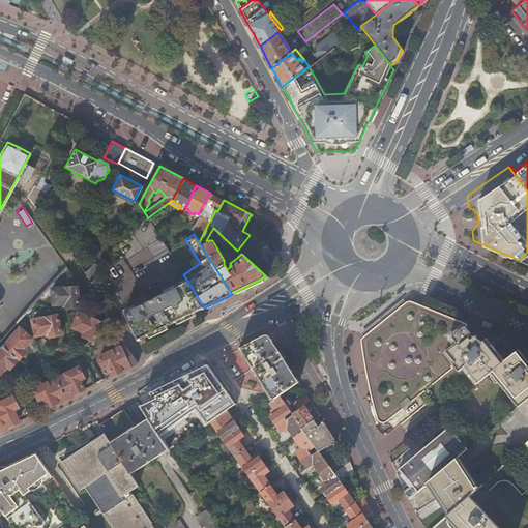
[(84,273),(90,281),(99,270),(93,265),(84,273)]
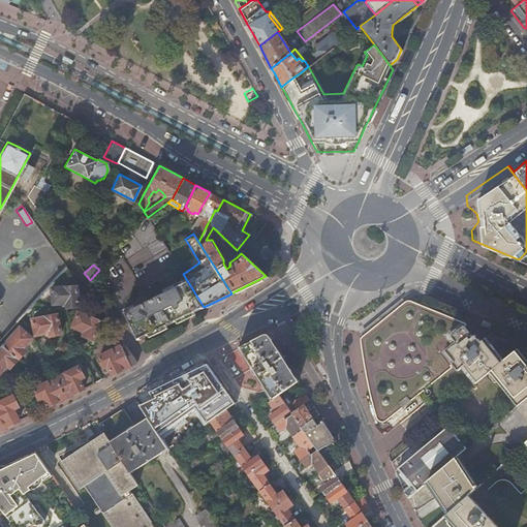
[(163,292),(186,281),(184,279),(162,290),(163,292)]
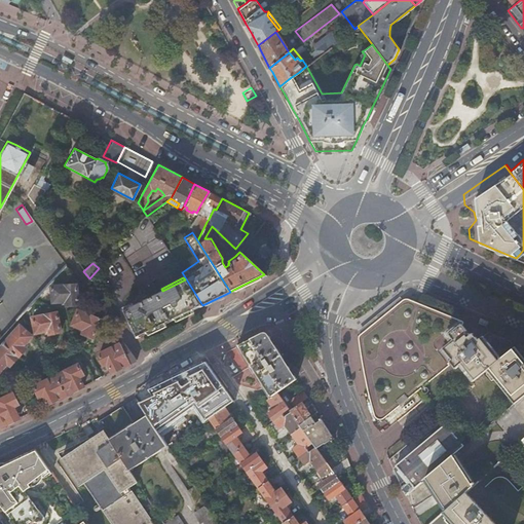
[(197,307),(202,305),(186,279),(185,279),(162,291),(134,305),(124,309),(123,310),(137,337),(147,332),(156,328),(164,324),(169,322),(175,319),(192,310),(197,307)]
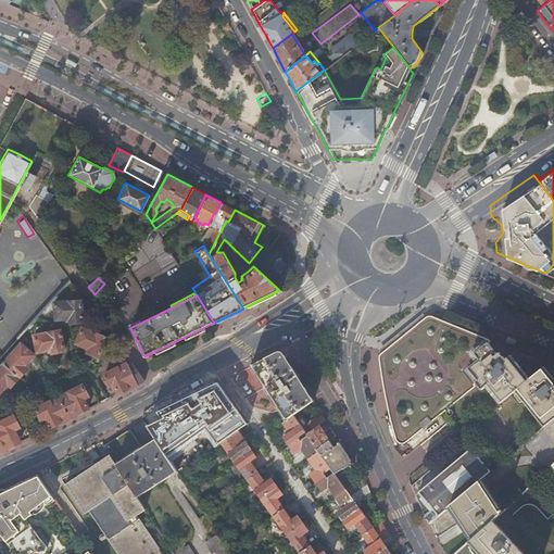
[(75,320),(82,320),(80,301),(54,302),(55,318),(68,318),(70,322),(75,320)]
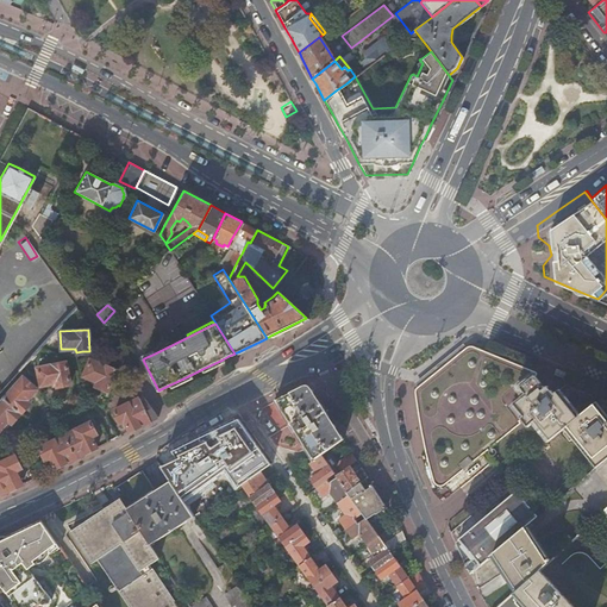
[(412,380),(415,385),(464,348),(461,342),(412,380)]
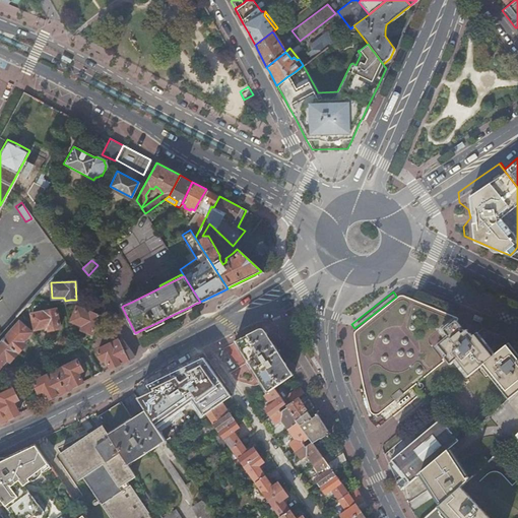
[(490,348),(488,345),(476,332),(471,336),(466,330),(463,332),(455,321),(457,319),(458,319),(457,318),(405,296),(399,296),(398,296),(396,297),(354,328),(352,331),(351,332),(360,381),(369,409),(370,411),(371,412),(374,413),(376,412),(378,412),(381,409),(409,387),(444,362),(442,360),(445,358),(450,365),(456,361),(461,367),(468,375),(480,365),(494,353),(490,348)]
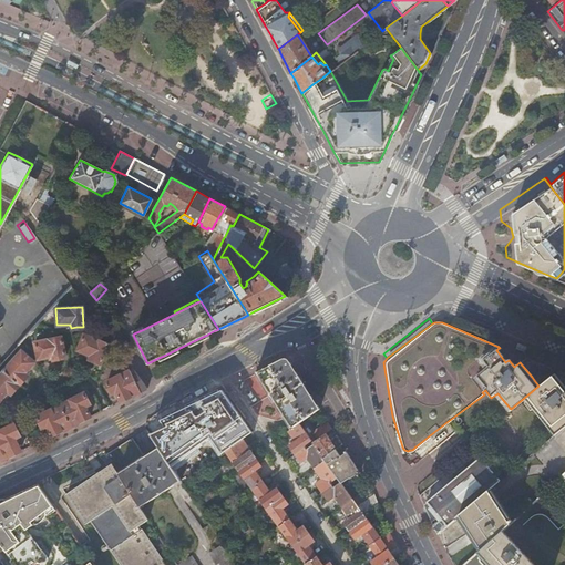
[(100,362),(108,345),(83,334),(78,348),(91,353),(89,358),(94,360),(100,362)]
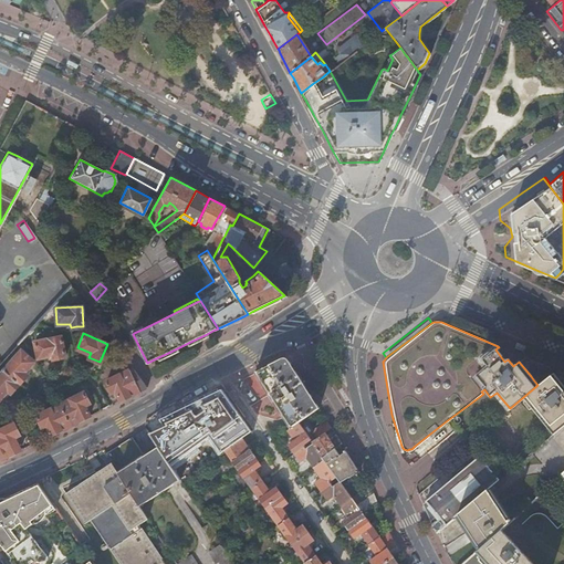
[(208,336),(207,334),(188,343),(189,345),(208,336)]
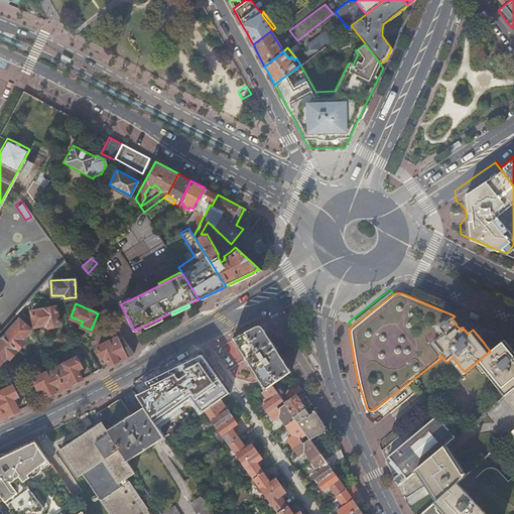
[(52,325),(58,324),(54,305),(31,310),(33,325),(46,323),(46,326),(52,325)]
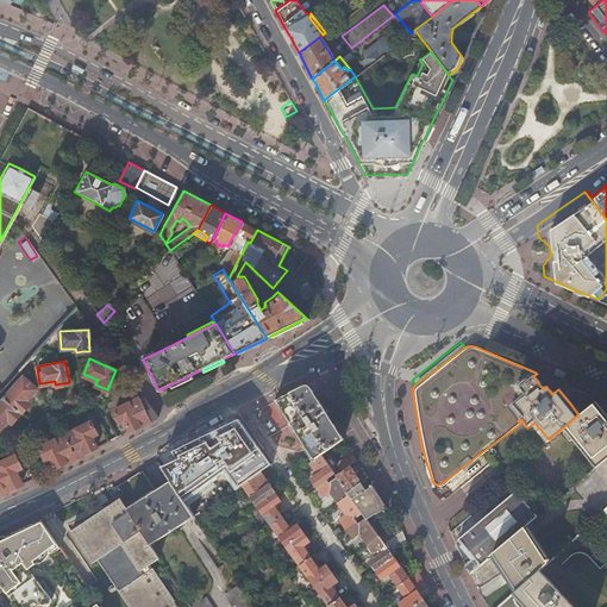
[(193,377),(191,375),(181,380),(170,385),(171,387),(193,377)]
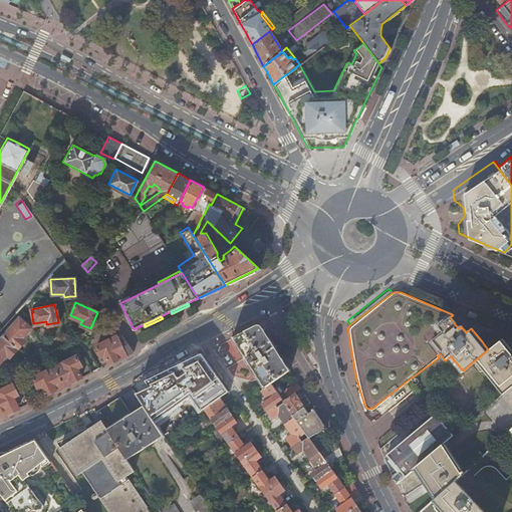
[(19,317),(3,335),(17,347),(21,343),(24,339),(22,337),(30,327),(19,317)]
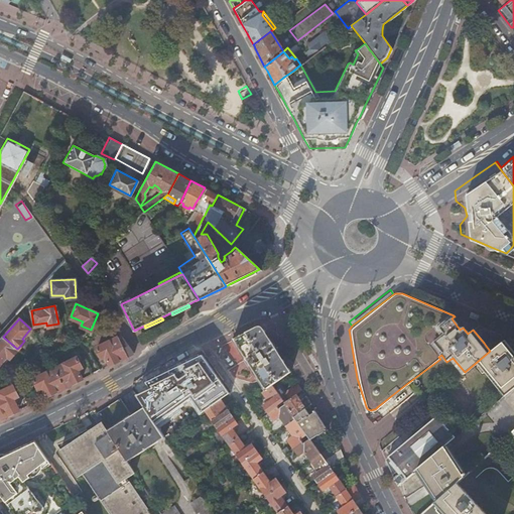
[(264,389),(271,384),(289,371),(278,354),(274,348),(261,327),(260,326),(259,326),(258,326),(257,326),(256,326),(254,327),(236,337),(231,339),(247,365),(264,389)]
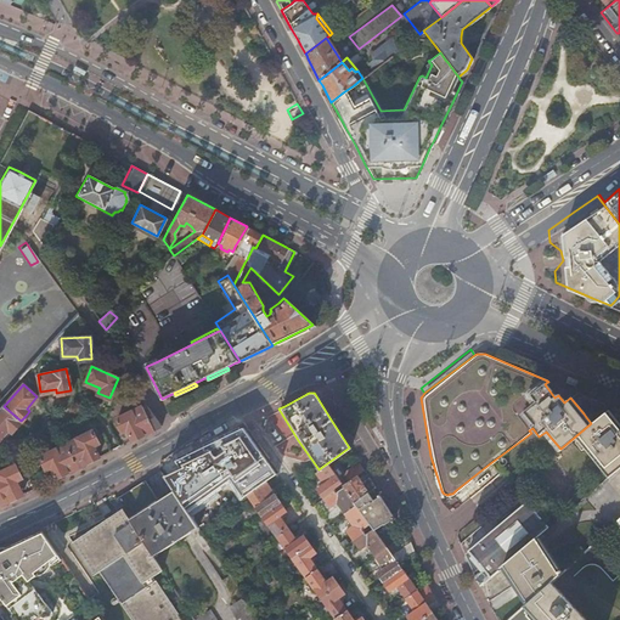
[(153,429),(161,424),(146,405),(116,420),(122,432),(127,429),(131,439),(153,429)]
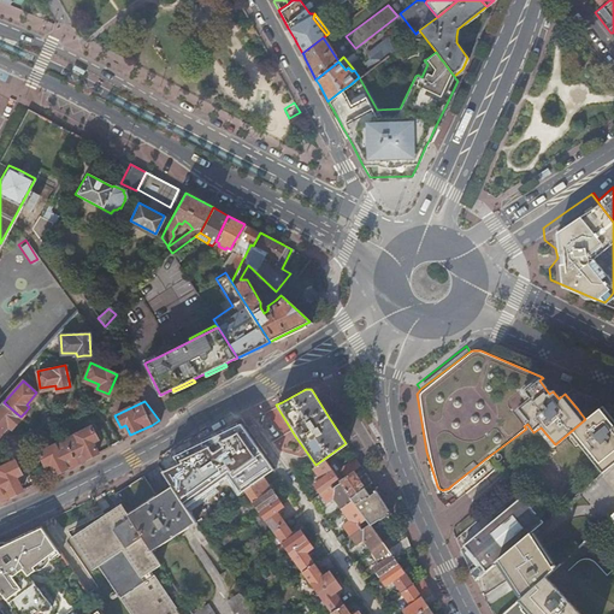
[(21,417),(4,402),(0,406),(0,435),(9,424),(12,426),(16,421),(21,417)]
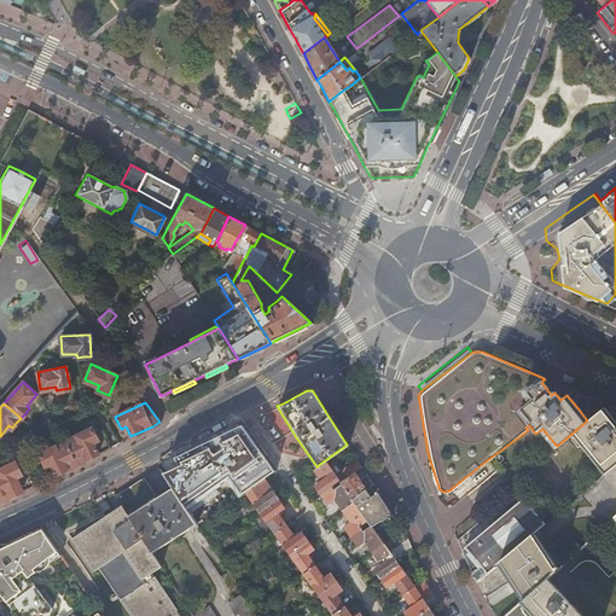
[(602,410),(587,420),(571,434),(574,439),(583,430),(604,413),(602,410)]
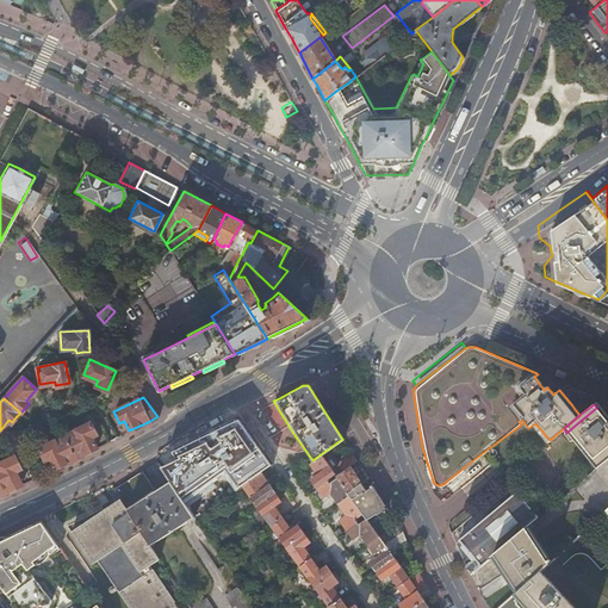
[(607,421),(607,416),(599,405),(596,408),(607,421)]
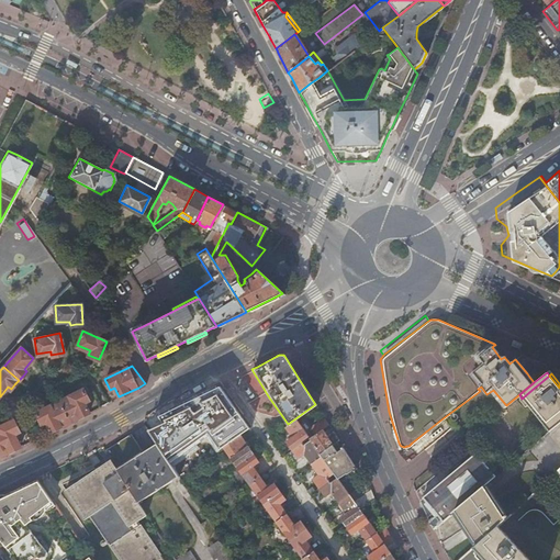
[(559,388),(549,376),(530,391),(558,424),(559,421),(559,388)]
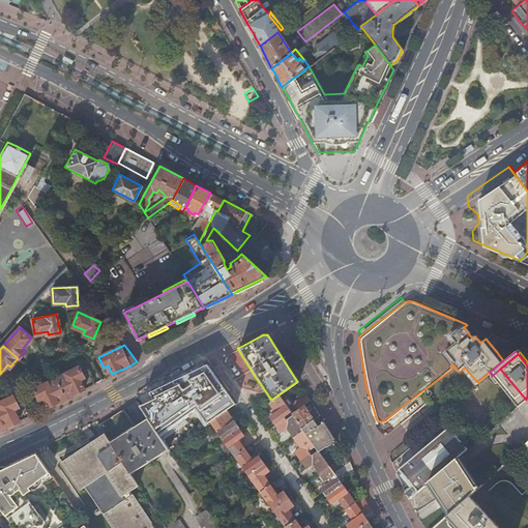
[(153,397),(137,404),(148,418),(149,419),(157,433),(194,407),(205,424),(209,421),(211,419),(225,409),(234,404),(205,362),(147,390),(153,397)]
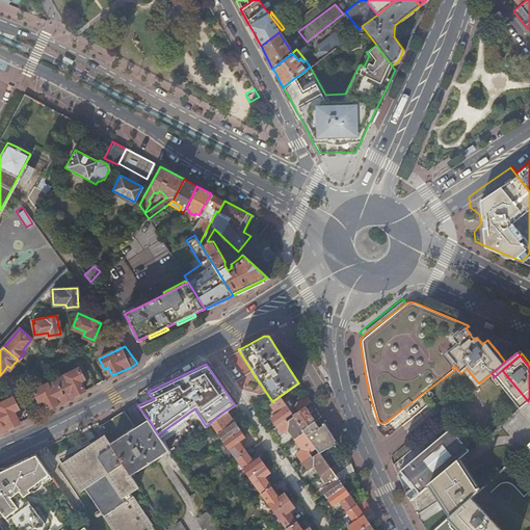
[(65,398),(83,390),(79,380),(83,379),(78,369),(56,379),(65,398)]
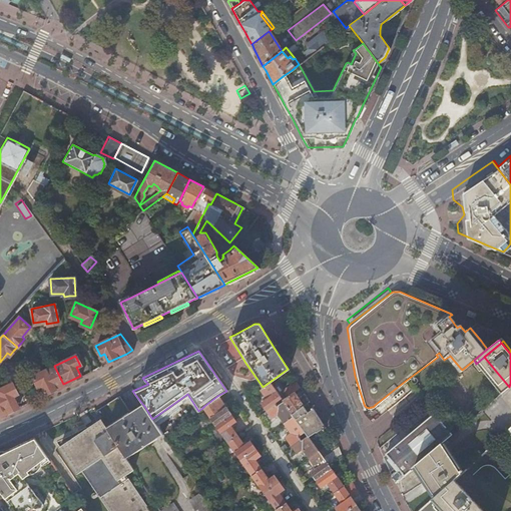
[(509,387),(484,357),(476,364),(501,393),(509,387)]
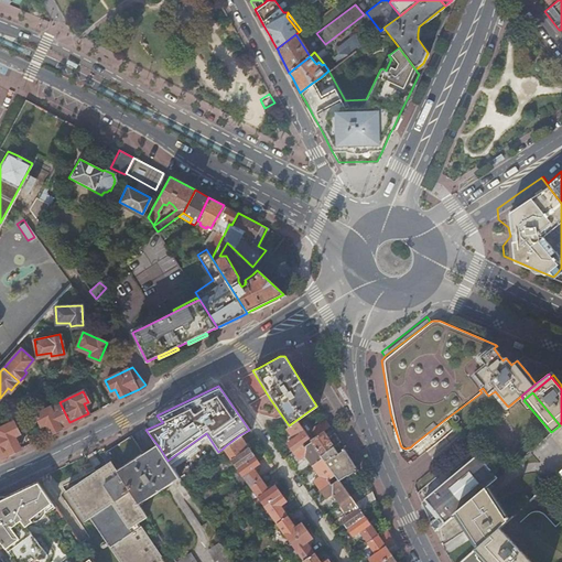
[(69,422),(60,402),(36,413),(41,424),(45,422),(50,432),(69,422)]
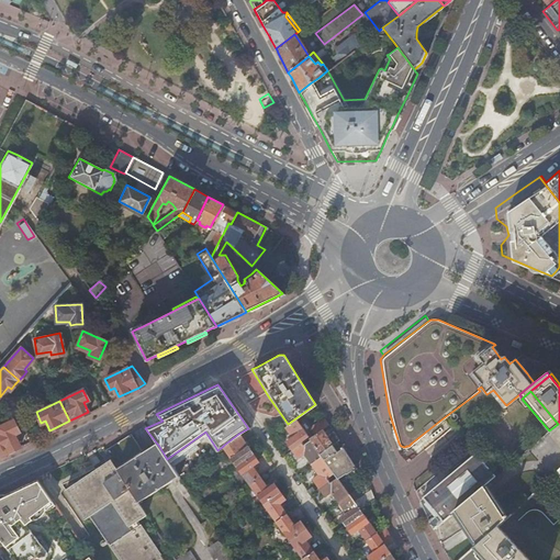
[(327,424),(323,416),(310,426),(314,434),(314,433),(321,428),(327,424)]
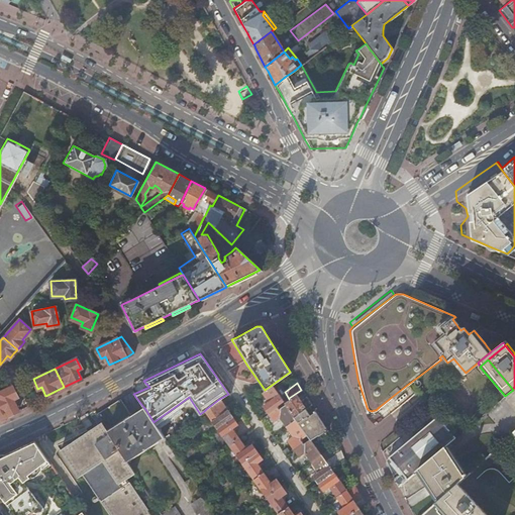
[(265,390),(262,392),(265,397),(268,402),(263,406),(268,413),(277,406),(276,405),(282,400),(272,385),(265,390)]
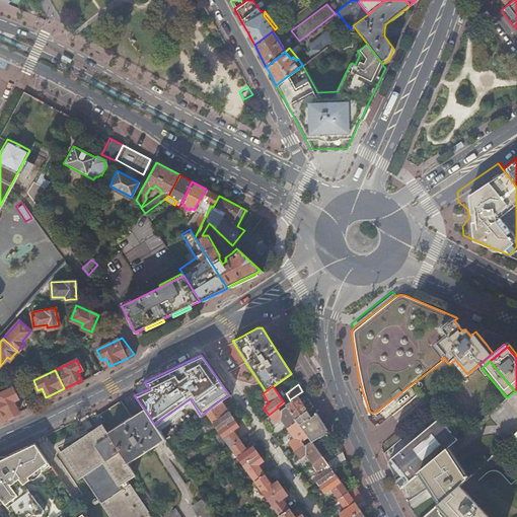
[(409,386),(380,409),(387,417),(415,395),(409,386)]
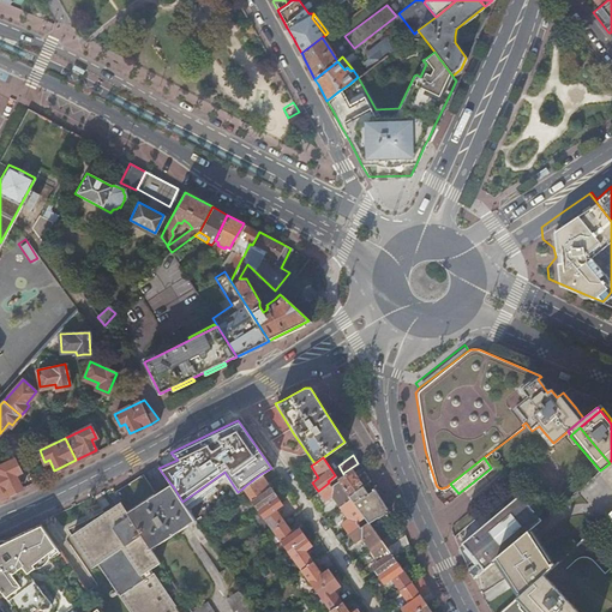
[(0,497),(15,490),(21,487),(13,474),(19,472),(13,459),(0,466),(0,497)]
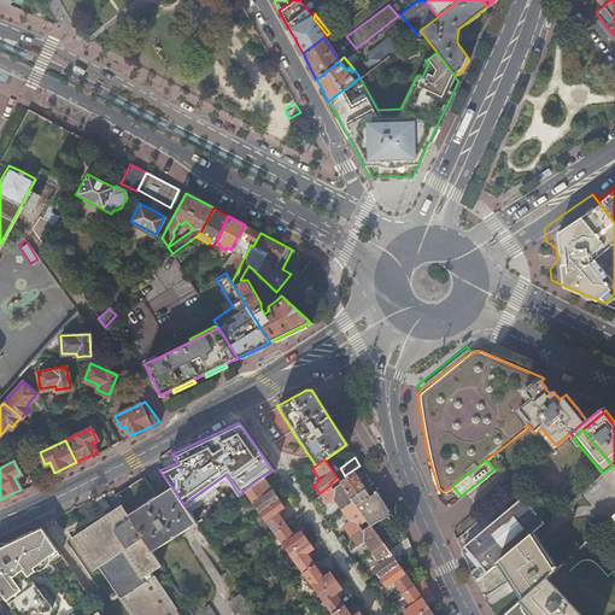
[(340,482),(351,498),(368,485),(372,482),(365,473),(357,479),(355,475),(352,470),(345,475),(345,476),(339,480),(340,482)]
